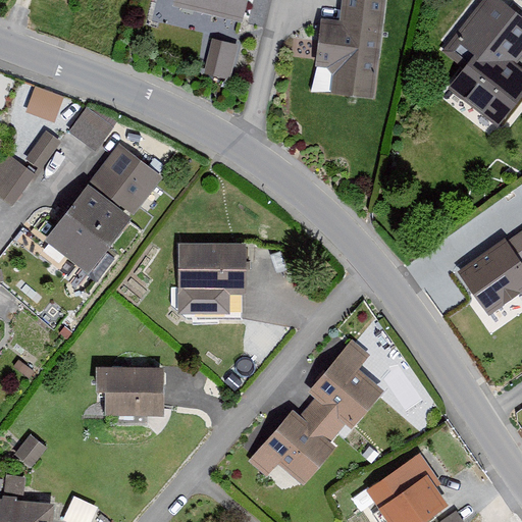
[(244,0),(175,0),(176,0),(241,15),(244,0)]
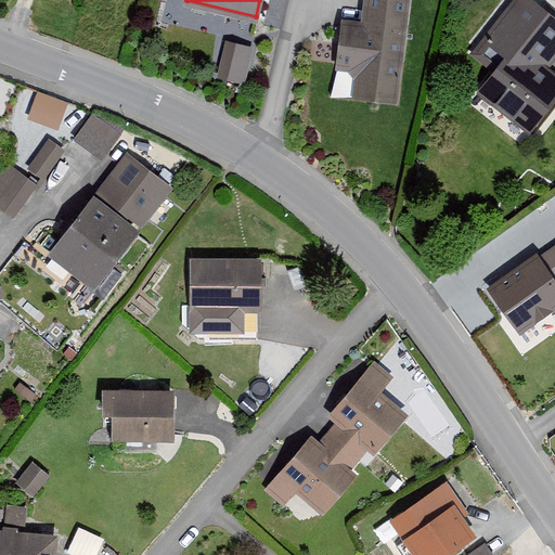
[(341,17),(336,68),(355,71),(352,95),(400,101),(410,0),(363,0),(361,20),(341,17)]
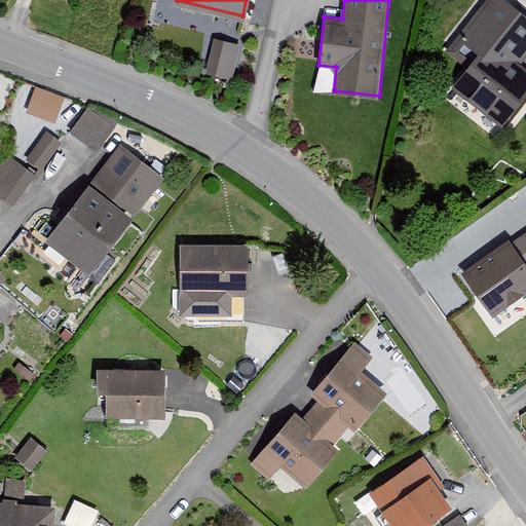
[(503,126),(525,98),(525,66),(521,62),(525,55),(525,13),(509,0),(485,0),(446,50),(466,67),(451,85),(503,126)]
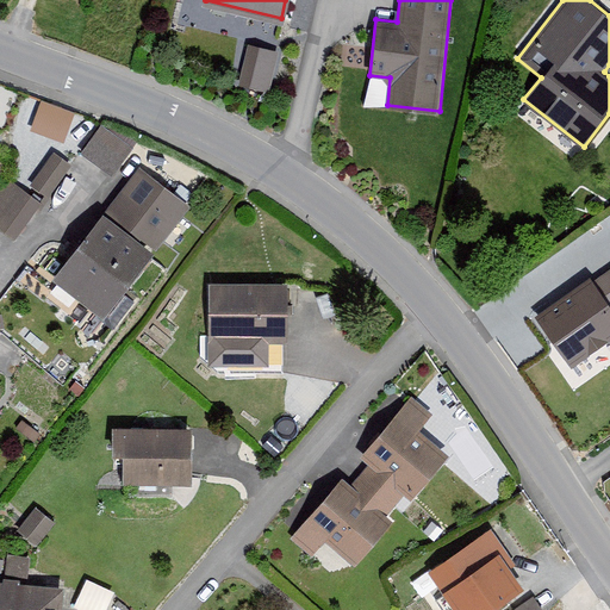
[(250,42),(238,82),(271,91),(281,51),(250,42)]
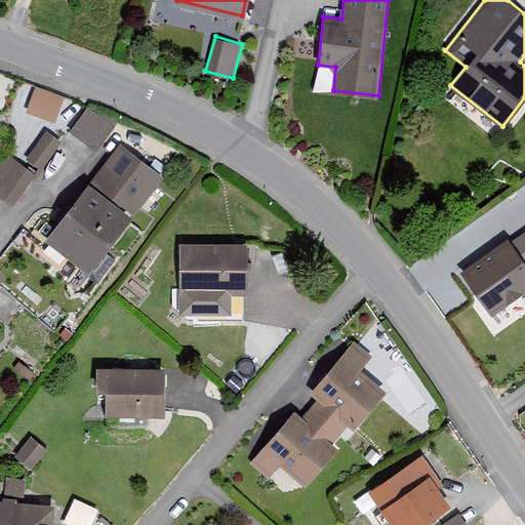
[(57,121),(68,95),(38,84),(28,110),(57,121)]
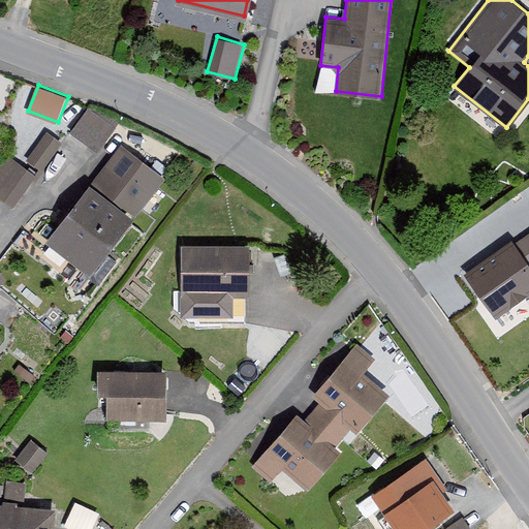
[(88,106),(70,132),(97,151),(116,126),(88,106)]
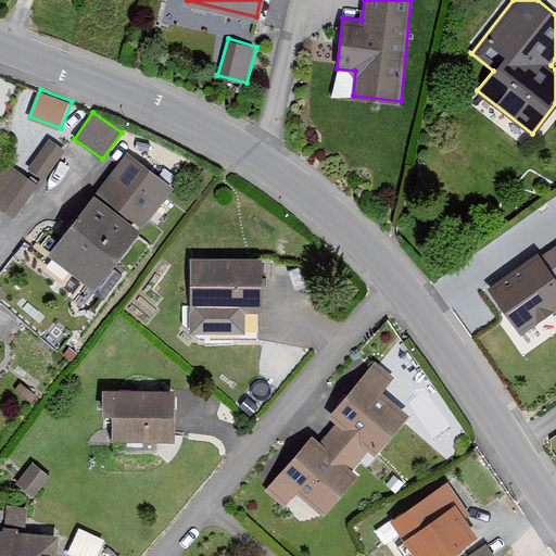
[(49,137),(26,168),(42,180),(65,149),(49,137)]
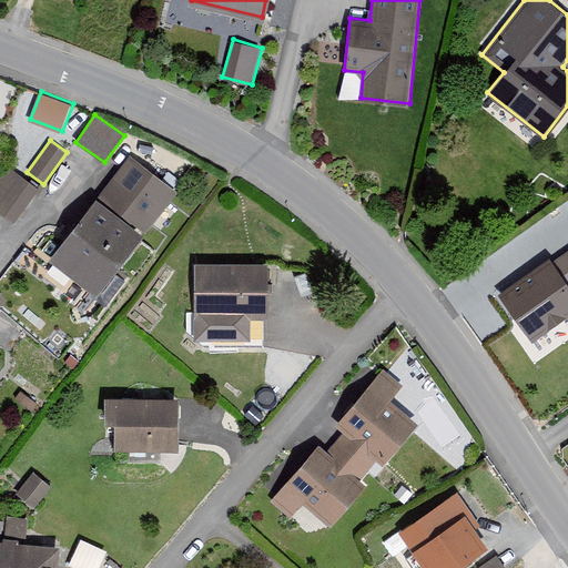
[(131,154),(100,194),(146,231),(178,191),(131,154)]
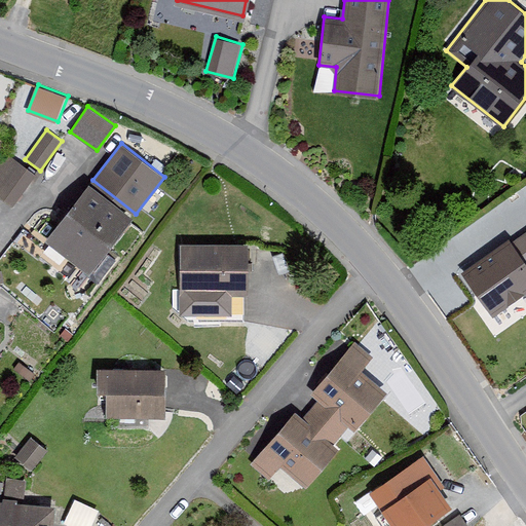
[(6,153),(0,162),(0,196),(13,205),(35,173),(6,153)]
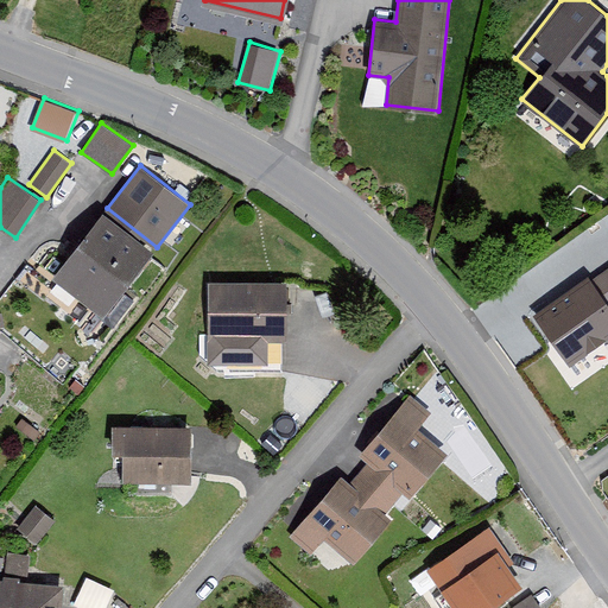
[(156,249),(103,210),(52,278),(106,316),(156,249)]
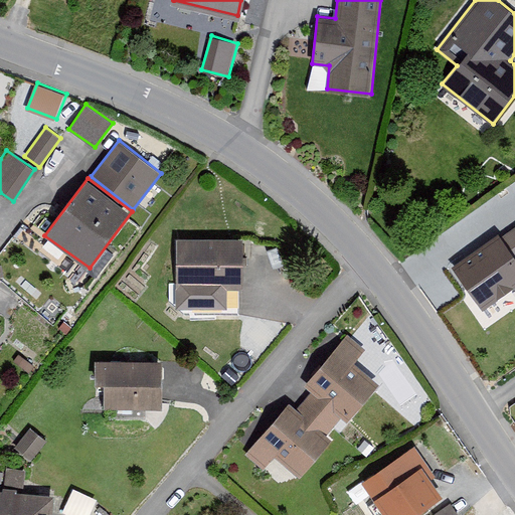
[(514,229),(501,240),(514,261),(514,229)]
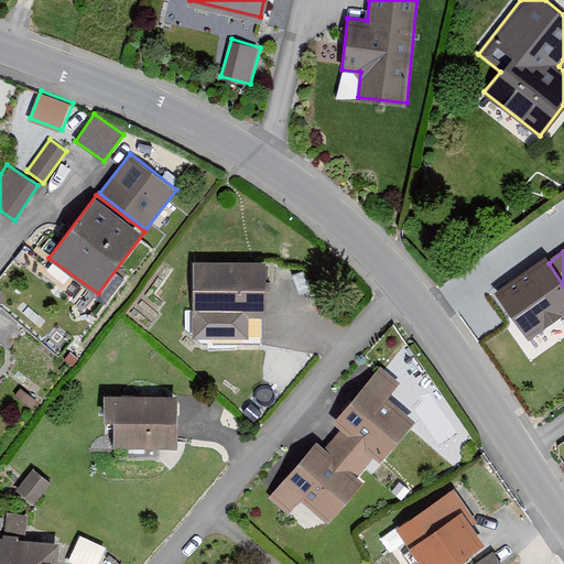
[(563,285),(549,263),(544,258),(494,294),(528,343),(563,316),(563,285)]
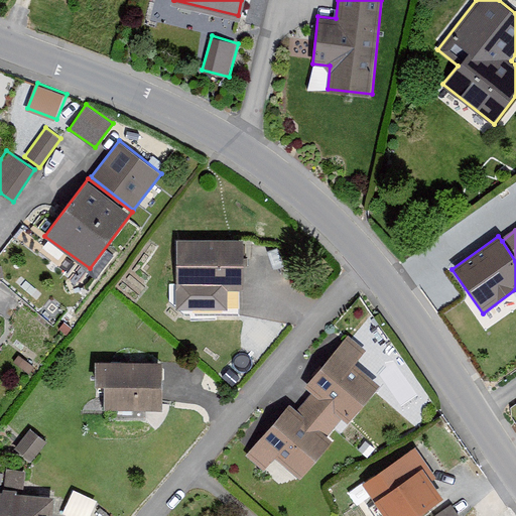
[(243,239),(176,238),(176,307),(227,308),(227,288),(243,288),(243,239)]
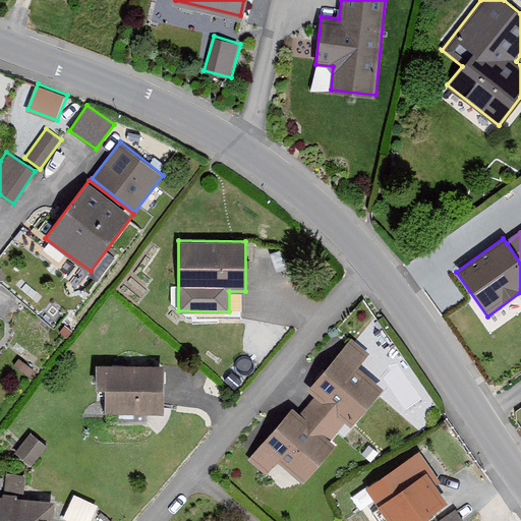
[(163,364),(96,364),(96,389),(105,389),(105,413),(162,413),(163,364)]
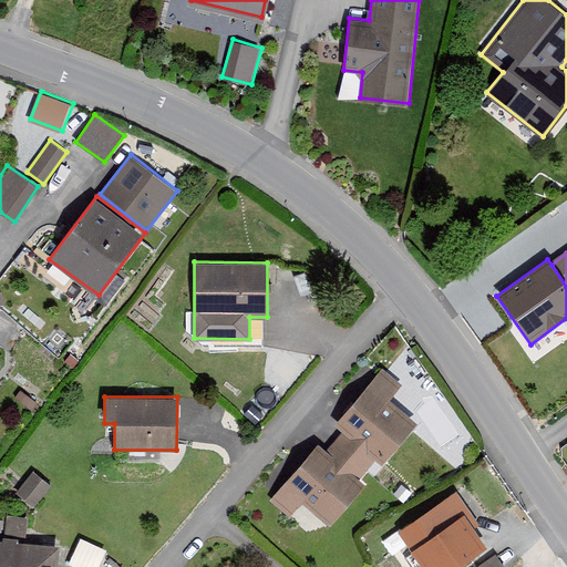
[(318,442),(269,500),(289,516),(302,502),(330,525),(366,483),(360,478),(368,468),(334,441),(327,450),(318,442)]
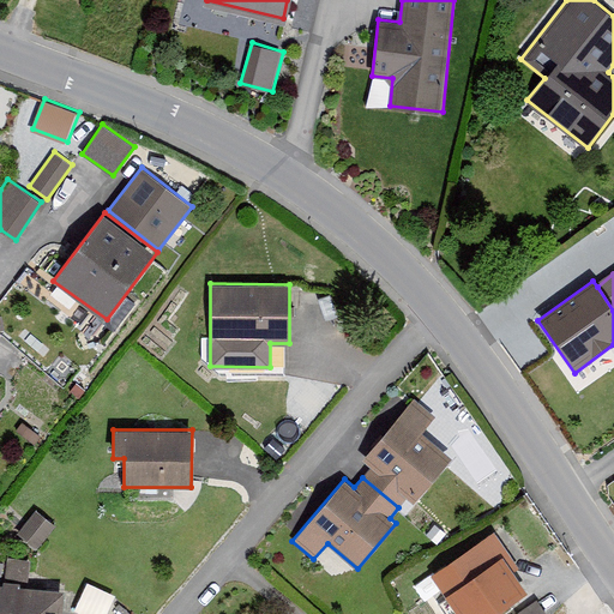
[(494,531),(433,573),(461,613),(493,613),(528,590),(515,571),(519,567),(494,531)]
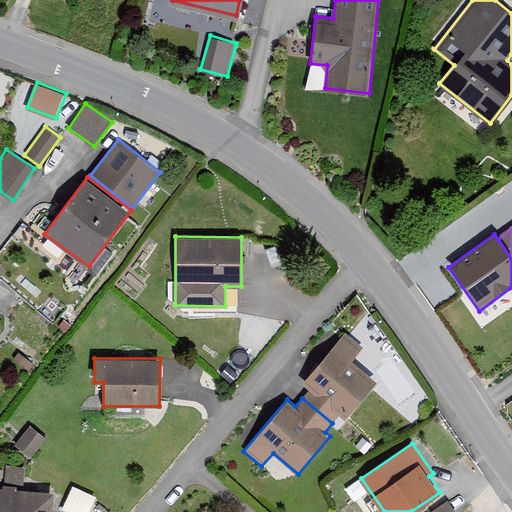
[(50,511),(53,493),(0,488),(0,511),(50,511)]
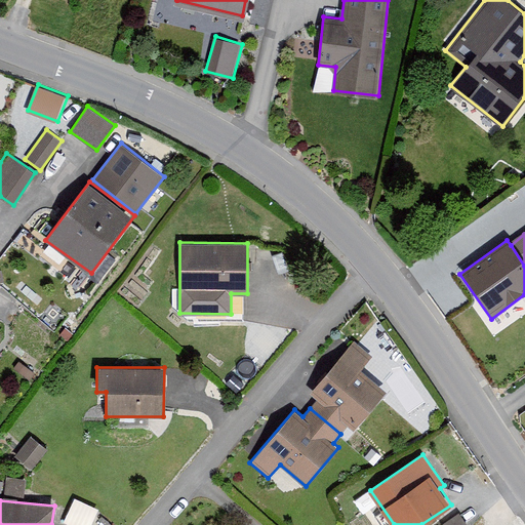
[(77,524),(91,524),(96,510),(74,503),(69,523),(77,524)]
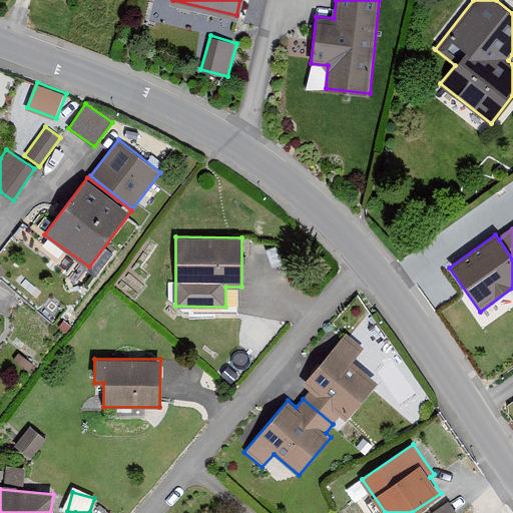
[(431,512),(454,512),(451,503),(431,510),(431,512)]
